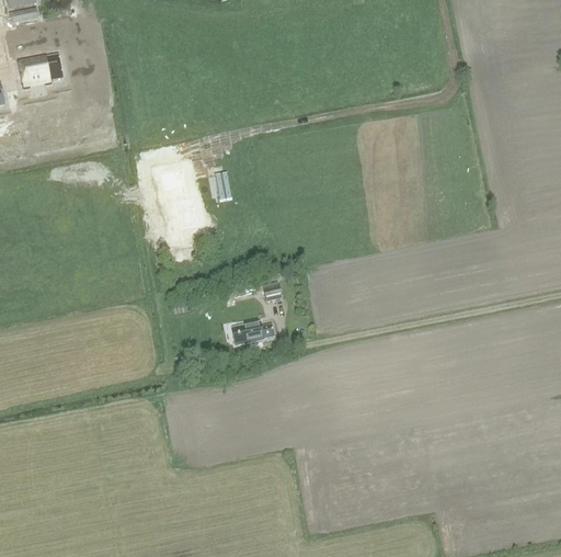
[(11,21),(38,16),(36,4),(9,10),(11,21)]
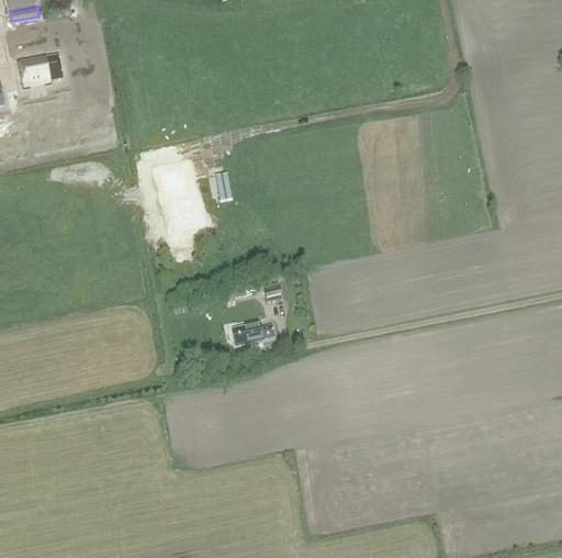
[(46,53),(18,58),(23,88),(30,86),(30,84),(44,80),(45,84),(52,82),(51,79),(63,77),(58,54),(46,56),(46,53)]
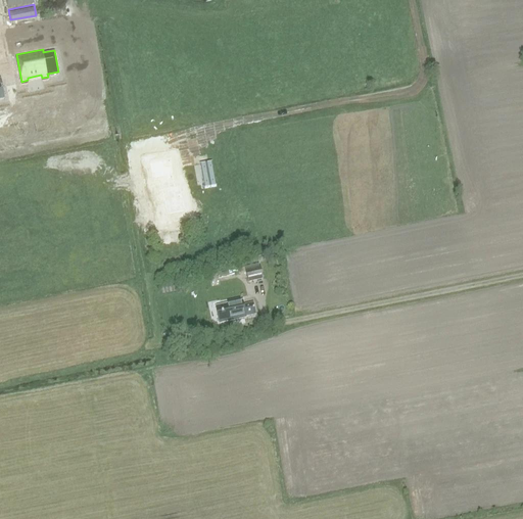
[(170,155),(149,159),(153,174),(167,172),(169,183),(161,185),(168,210),(185,207),(179,181),(175,182),(172,170),(173,170),(170,155)]
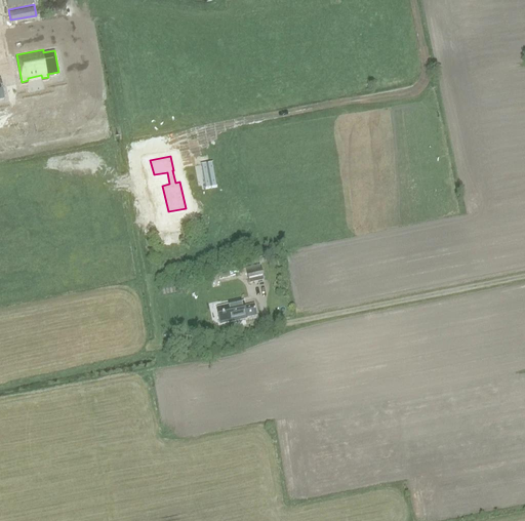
[(261,265),(246,268),(246,269),(248,281),(265,278),(261,265)]
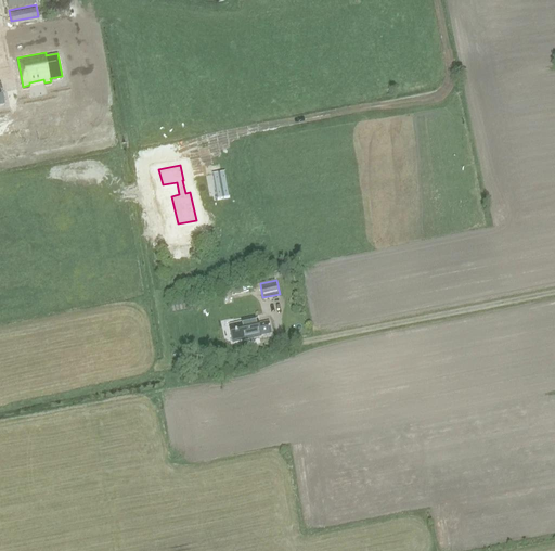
[(234,321),(229,323),(233,341),(239,340),(246,338),(261,334),(261,333),(271,331),(269,319),(258,321),(257,316),(242,320),(234,321)]
